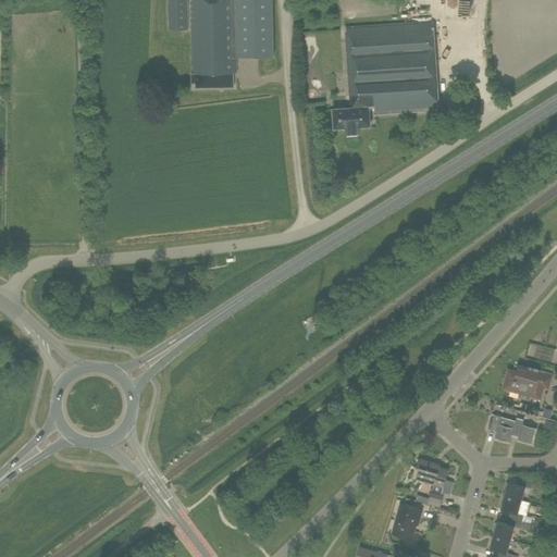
[(189,0),(192,83),(196,83),(196,87),(234,87),(233,72),(237,72),(236,57),(273,57),(272,0),(168,0),(169,29),(188,29),(187,0),(189,0)]
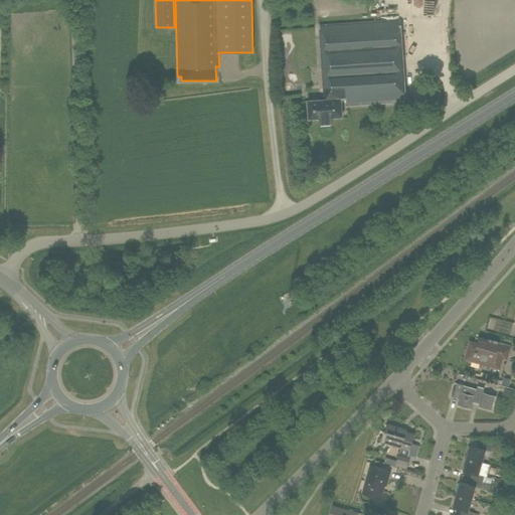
[(331,117),(342,117),(341,99),(345,99),(346,106),(406,102),(400,19),(320,24),(324,99),(307,101),(309,119),(320,118),(320,124),(332,123),(331,117)]
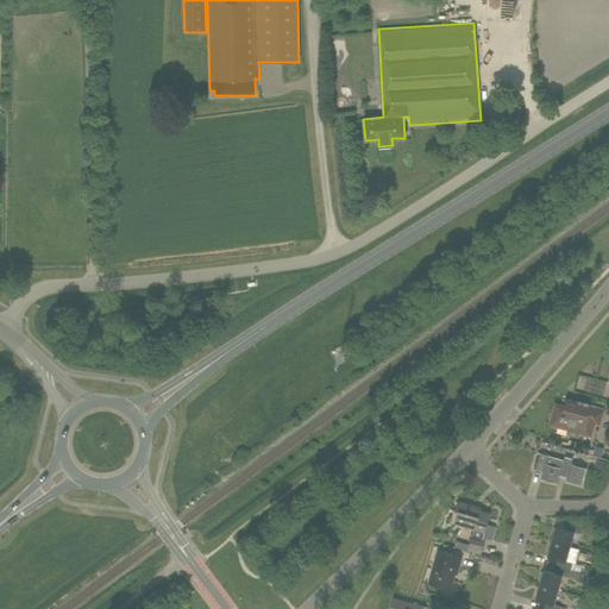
[(504,98),(504,107),(519,106),(518,100),(515,98),(504,98)]
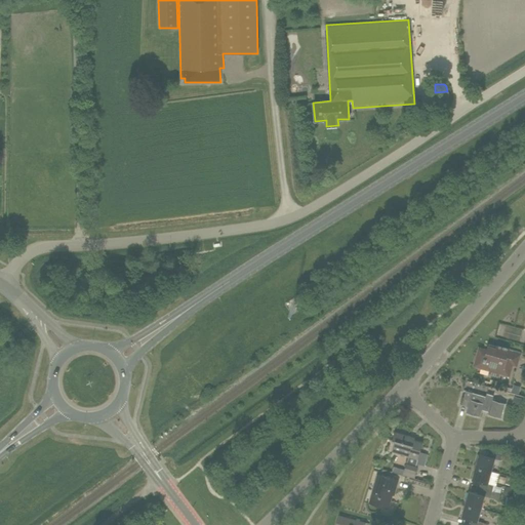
[(435,92),(436,102),(449,101),(449,91),(447,91),(435,92)]
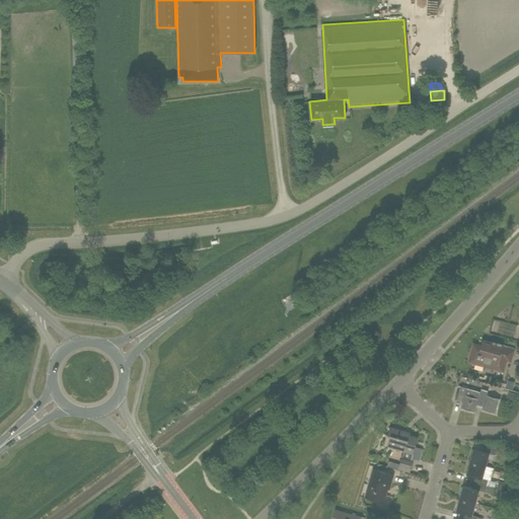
[(510,336),(513,324),(497,319),(493,330),(510,336)]
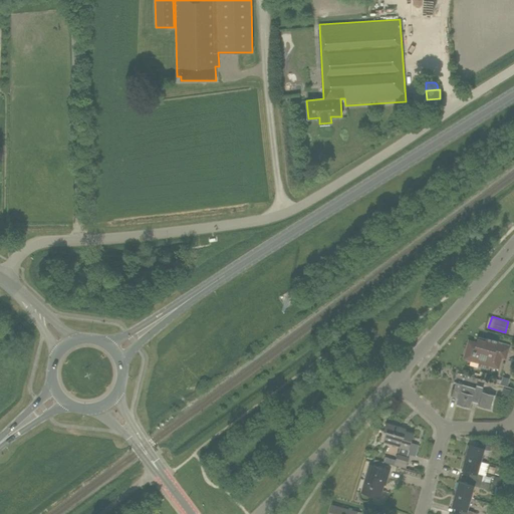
[(502,356),(506,357),(510,344),(498,341),(498,340),(479,335),(477,342),(469,339),(464,358),(479,362),(479,365),(488,367),(489,364),(499,367),(502,356)]
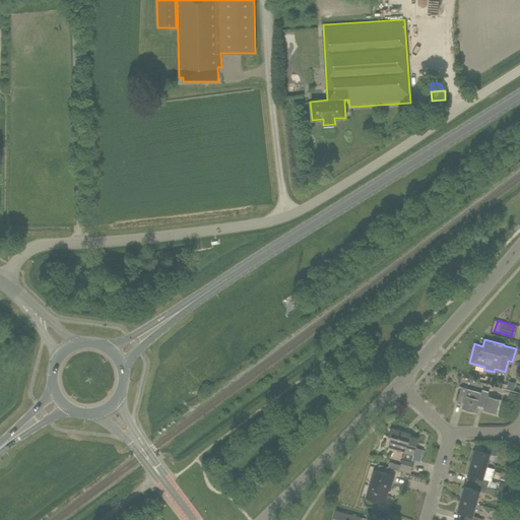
[(514,390),(516,383),(509,381),(507,388),(514,390)]
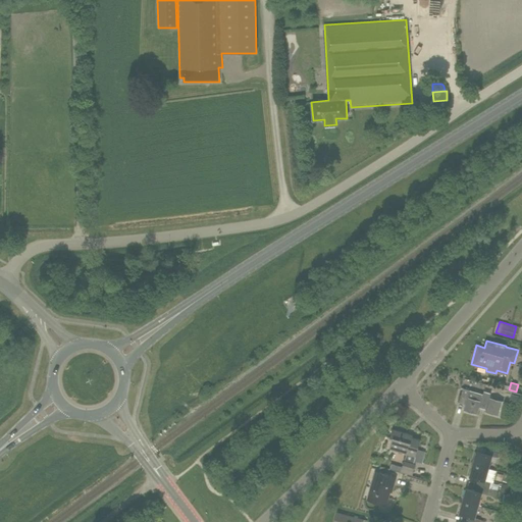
[(483,390),(483,393),(463,387),(459,402),(466,404),(464,410),(478,414),(480,405),(486,406),(485,411),(499,415),(504,400),(489,397),(491,392),(483,390)]
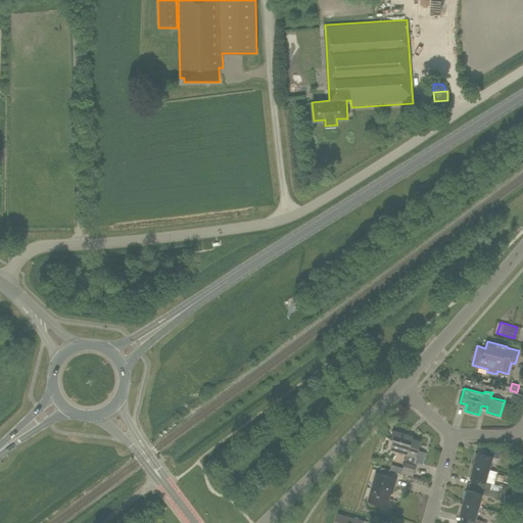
[(518,406),(520,397),(513,395),(510,403),(518,406)]
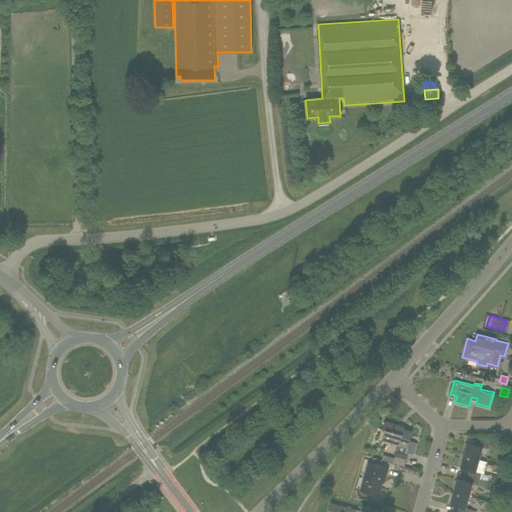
[(385,430),(382,440),(398,445),(396,451),(394,457),(393,458),(392,462),(404,466),(405,462),(407,454),(405,454),(409,440),(412,430),(402,427),(402,425),(384,420),(382,429),(385,430)]
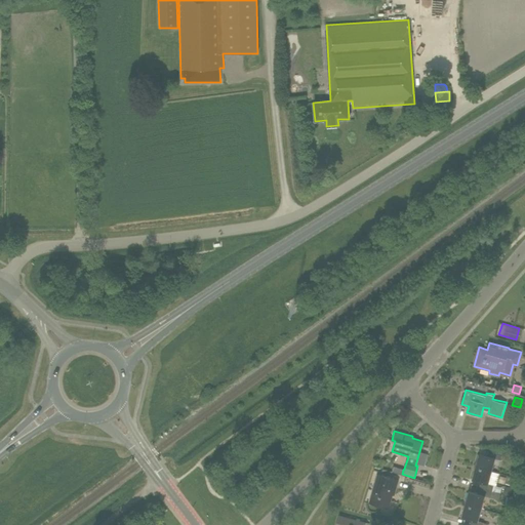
[(476,466),(492,471),(494,463),(495,458),(501,459),(502,453),(490,449),(488,455),(479,453),(476,466)]
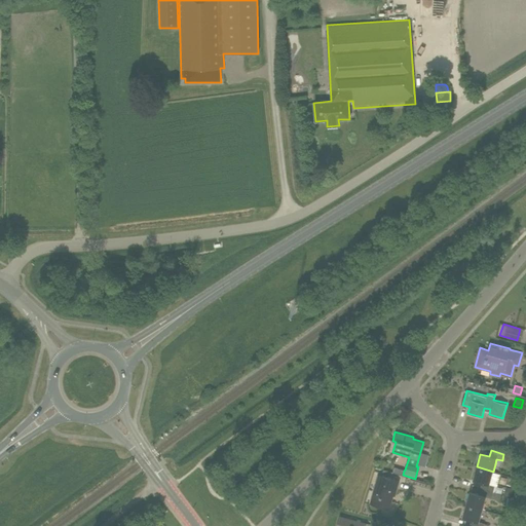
[(416,466),(418,466),(419,466),(419,464),(425,466),(428,454),(420,452),(416,466)]
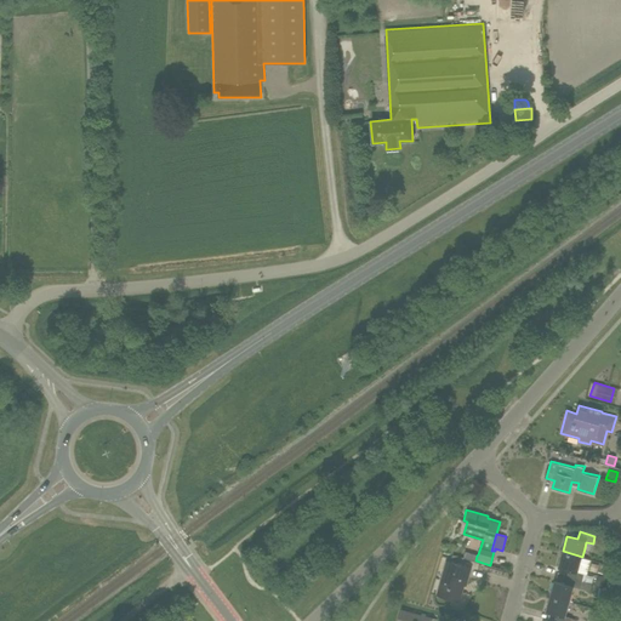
[(476,560),(478,554),(465,551),(463,557),(465,558),(476,560)]
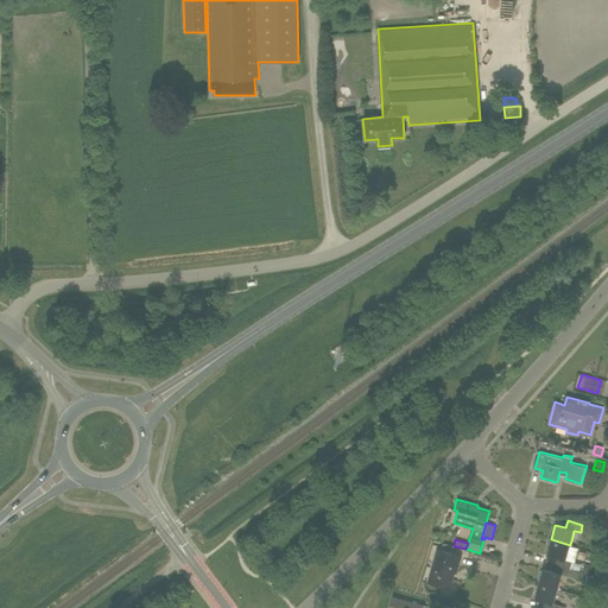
[(555,564),(570,569),(572,562),(565,559),(570,545),(551,539),(546,555),(557,557),(555,564)]
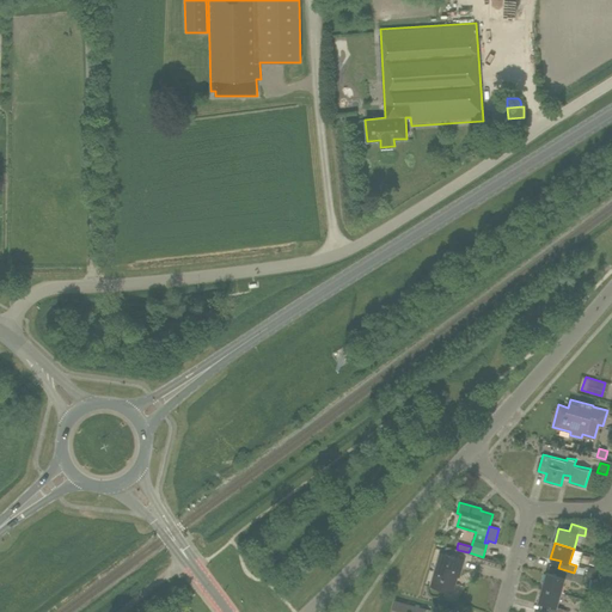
[(579,565),(582,551),(574,549),(569,563),(576,565),(579,565)]
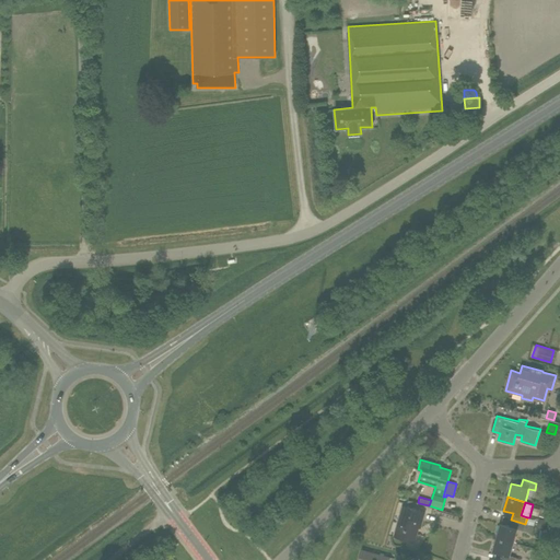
[(418,527),(420,527),(424,512),(404,505),(395,536),(413,541),(418,527)]
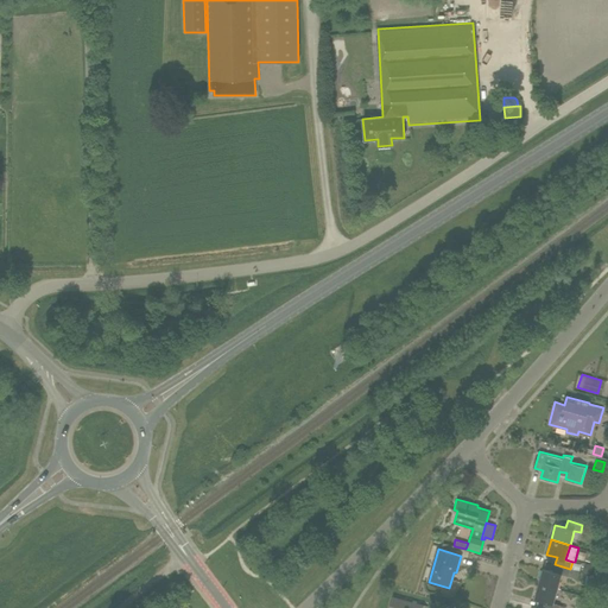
[(568,576),(570,569),(555,564),(553,571),(543,568),(538,583),(557,588),(562,574),(568,576)]
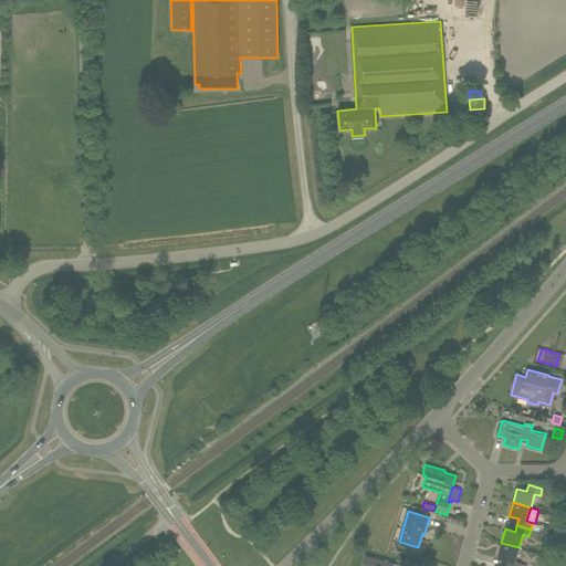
[(519,547),(501,543),(498,556),(507,559),(505,565),(507,565),(520,565),(521,563),(515,561),(519,547)]
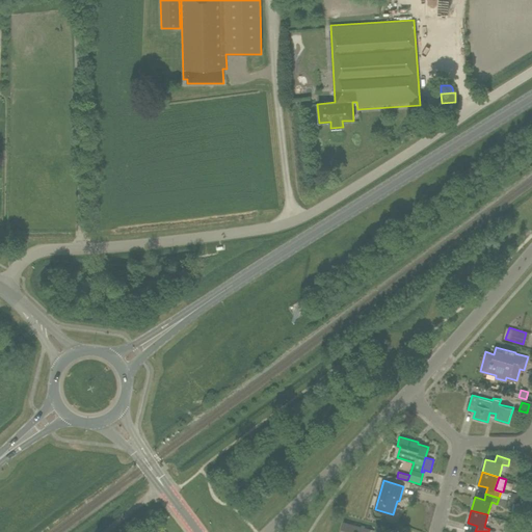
[(370,531),(371,529),(343,522),(340,531),(370,531)]
